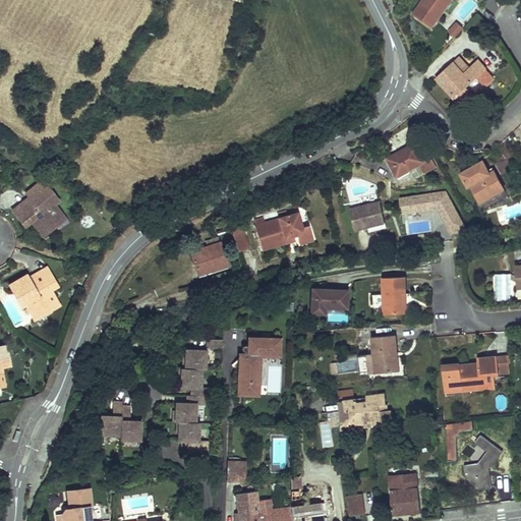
[(423,5),(416,15),(431,27),(445,10),(442,9),(448,0),(456,0),(459,2),(460,0),(422,0),(420,3),(423,5)]
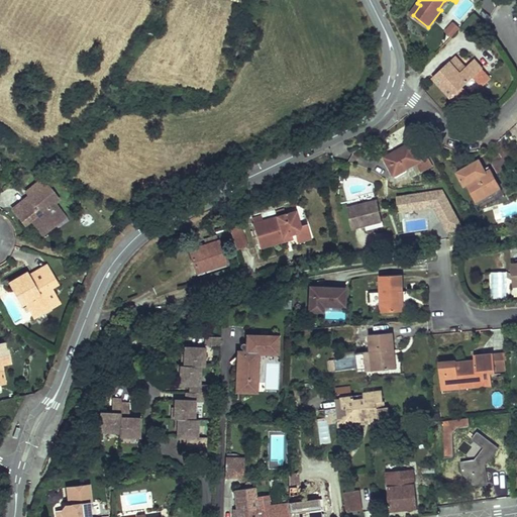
[(444,0),(438,9),(441,10),(448,0),(444,0)]
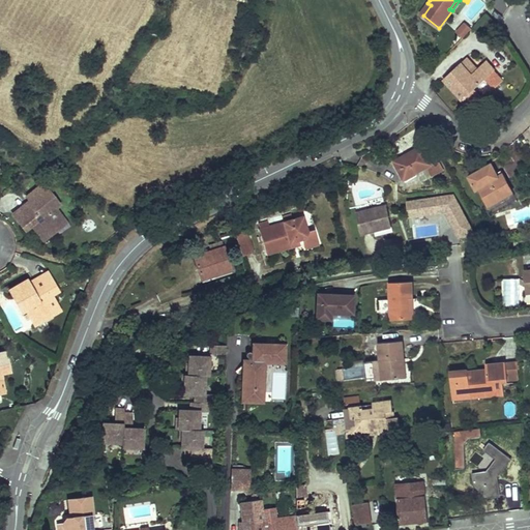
[(428,3),(420,13),(423,16),(431,5),(428,3)]
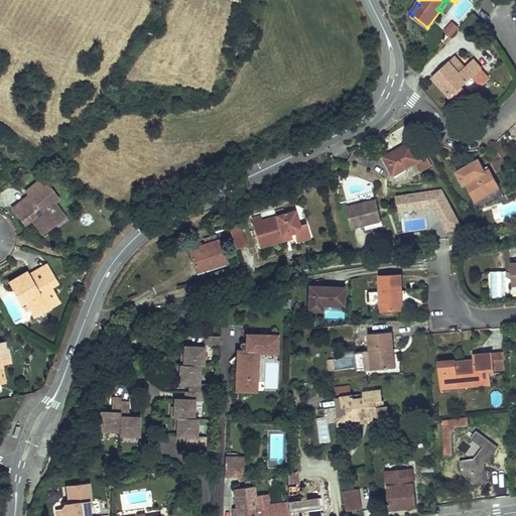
[(478,9),(473,16),(485,23),(489,17),(478,9)]
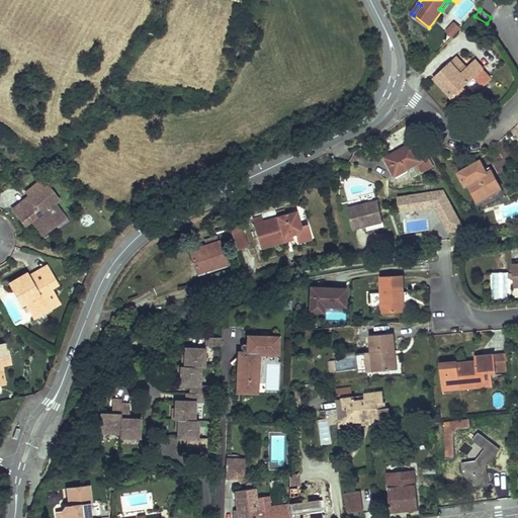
[(454,23),(446,31),(452,36),(460,28),(454,23)]
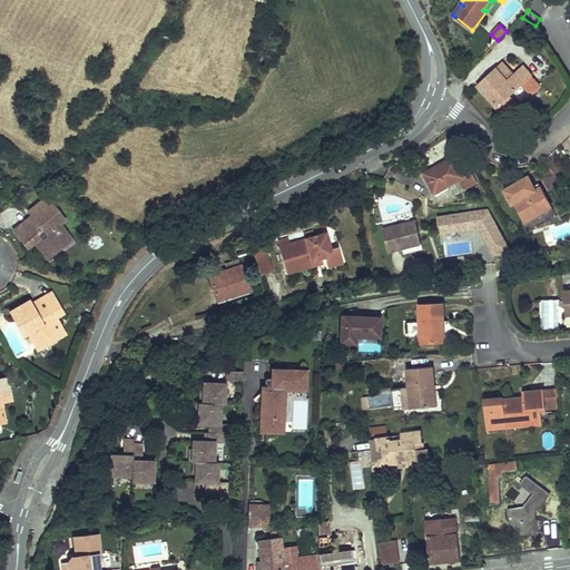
[(503,62),(497,68),(504,76),(510,70),(503,62)]
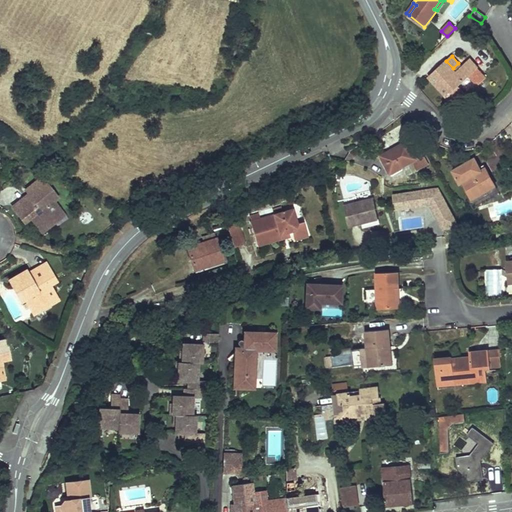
[(446,61),(429,77),(454,104),(465,94),(458,87),(461,85),(464,88),(467,85),(464,82),(470,76),(478,68),(470,59),(462,67),(458,63),(453,68),(446,61)]
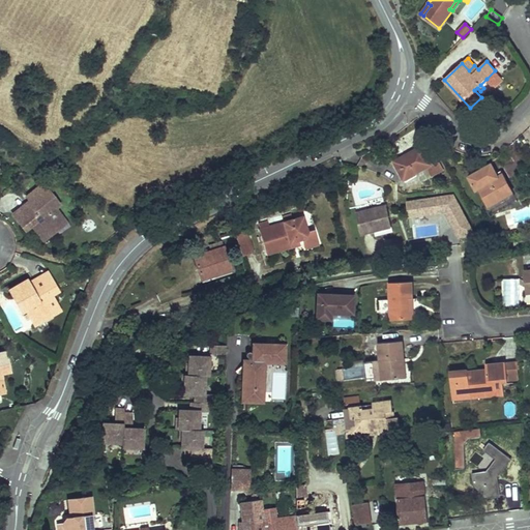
[(495,70),(487,79),(493,86),(502,79),(495,70)]
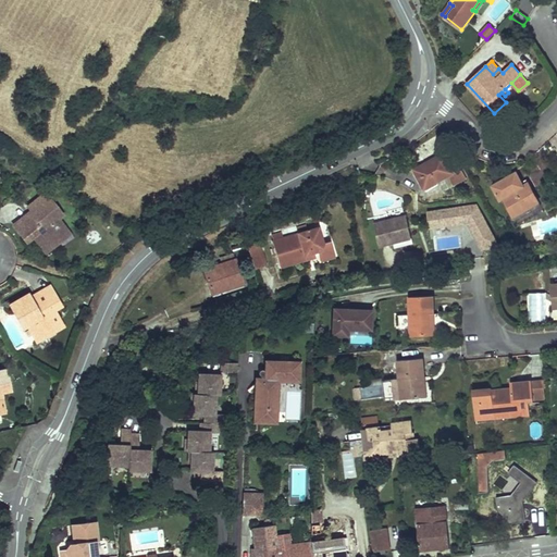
[(428,164),(416,171),(425,189),(450,175),(454,173),(444,153),(426,163),(428,164)]
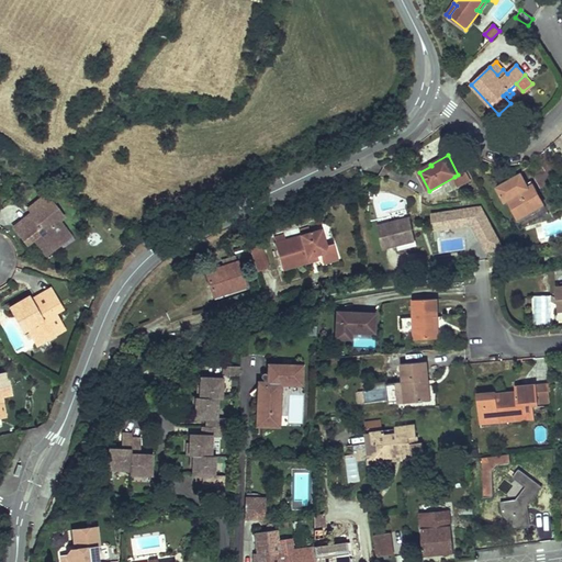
[(429,163),(417,168),(419,172),(431,166),(430,165),(429,163)]
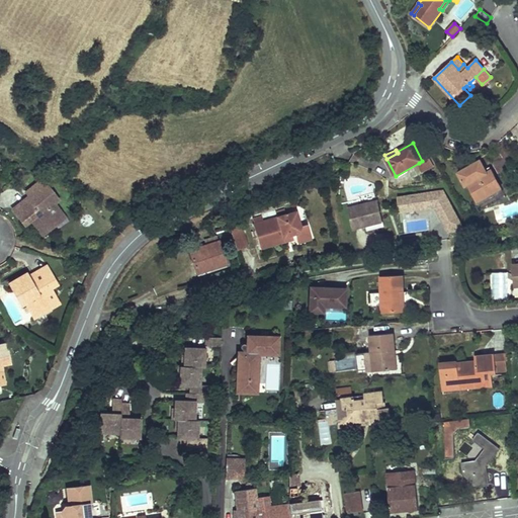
[(422,161),(419,163),(423,172),(434,166),(429,157),(422,161)]
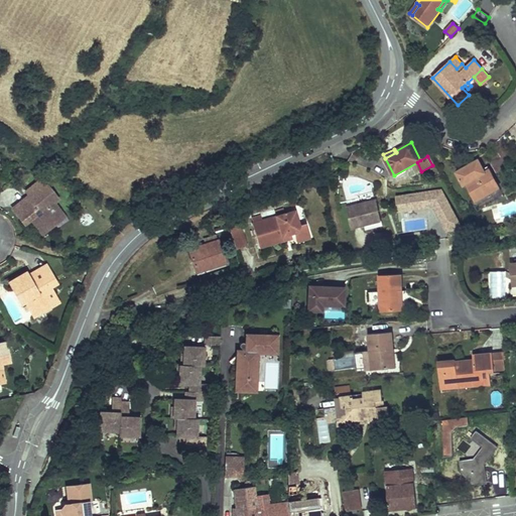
[(483,168),(478,160),(458,172),(465,184),(468,183),(475,196),(483,190),(485,195),(500,186),(491,170),(486,172),(483,168)]
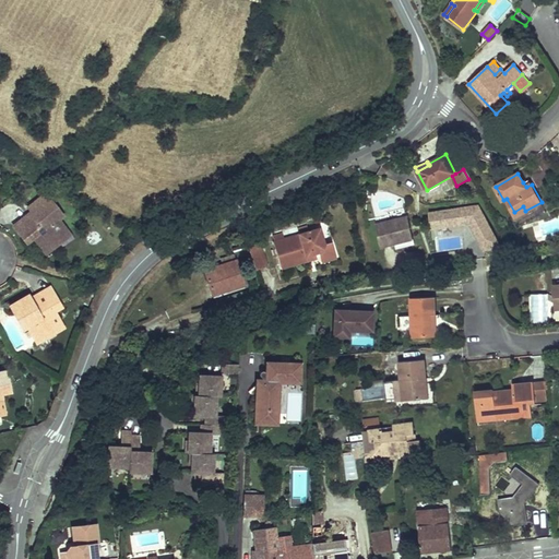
[(533,177),(523,182),(526,187),(532,185),(535,181),(533,177)]
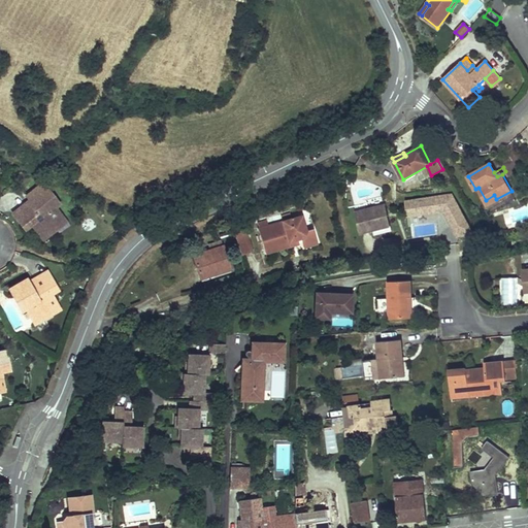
[(28,205),(15,215),(26,228),(32,223),(41,235),(54,226),(58,231),(69,223),(58,208),(62,206),(46,185),(28,197),(32,202),(36,207),(32,210),(28,205)]
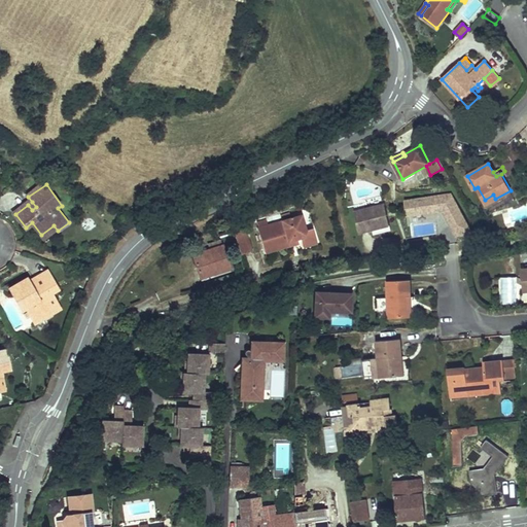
[(493,195),(485,200),(489,208),(513,195),(511,190),(495,199),(493,195)]
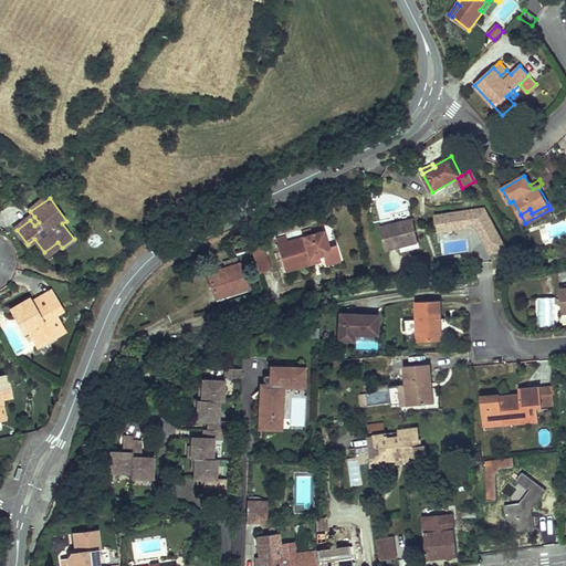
[(484,208),(436,213),(438,229),(475,224),(492,253),(511,250),(484,208)]
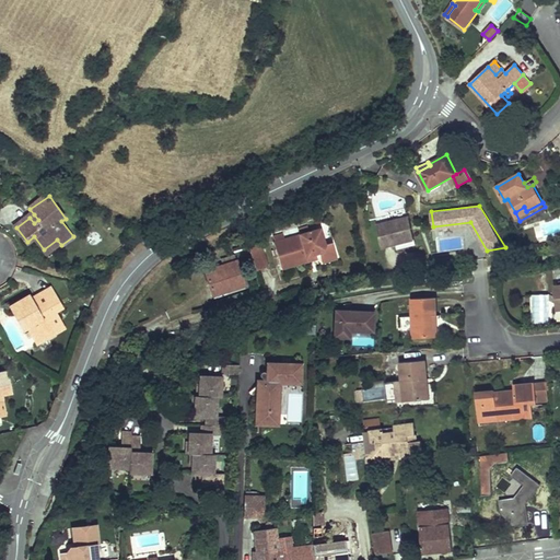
[(409,218),(377,225),(383,248),(415,241),(409,218)]
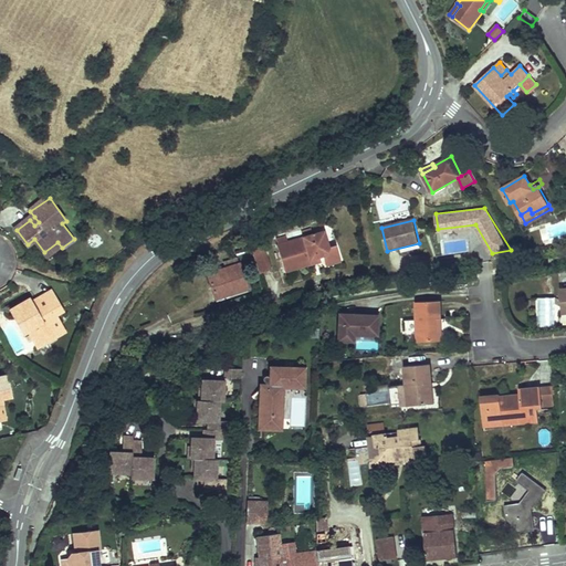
[(335,242),(328,244),(324,228),(313,231),(318,253),(323,252),(326,263),(334,261),(341,259),(335,242)]
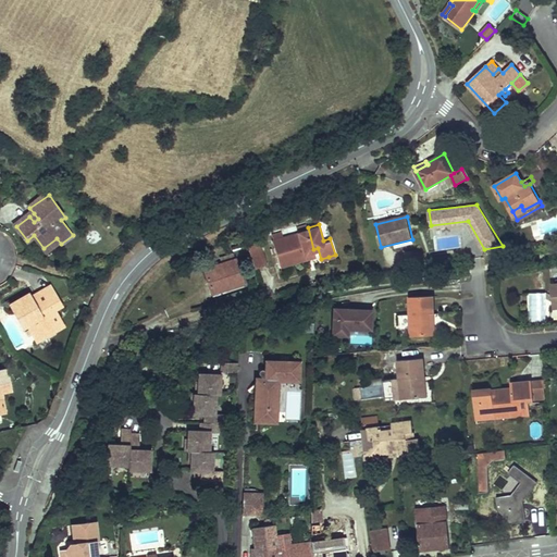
[(308,227),(307,225),(297,229),(298,234),(283,238),(274,240),(272,240),(280,268),(296,262),(295,258),(314,252),(313,249),(308,227)]
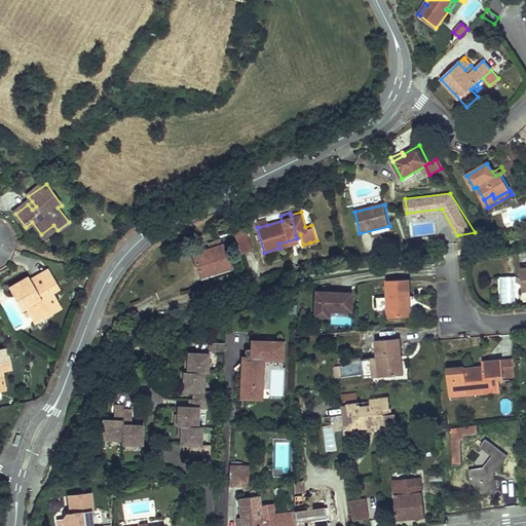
[(53,225),(41,234),(45,239),(58,230),(53,225)]
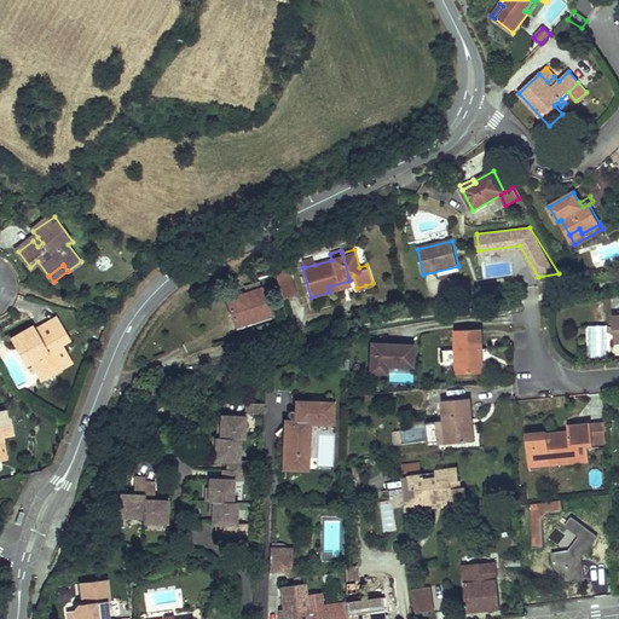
[(284,298),(296,293),(289,271),(276,275),(284,298)]
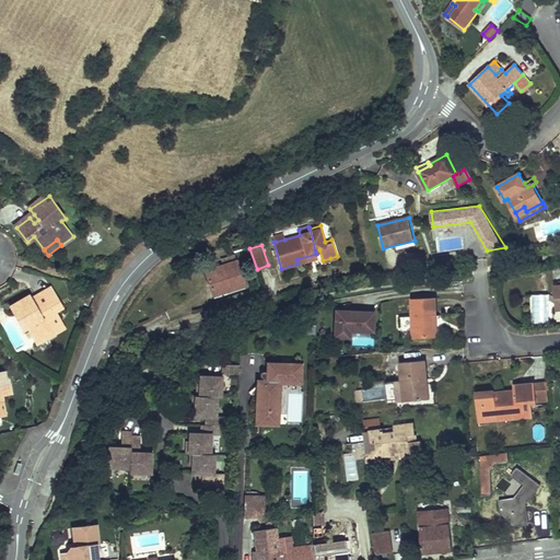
[(222,265),(206,270),(212,294),(244,284),(234,253),(220,257),(222,265)]
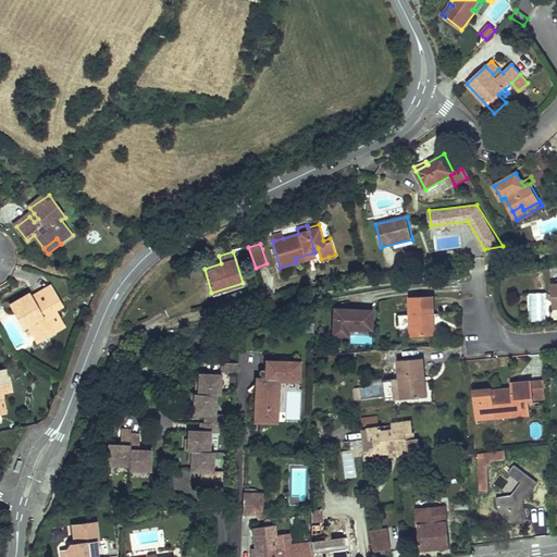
[(295,258),(296,262),(316,257),(314,252),(295,258)]
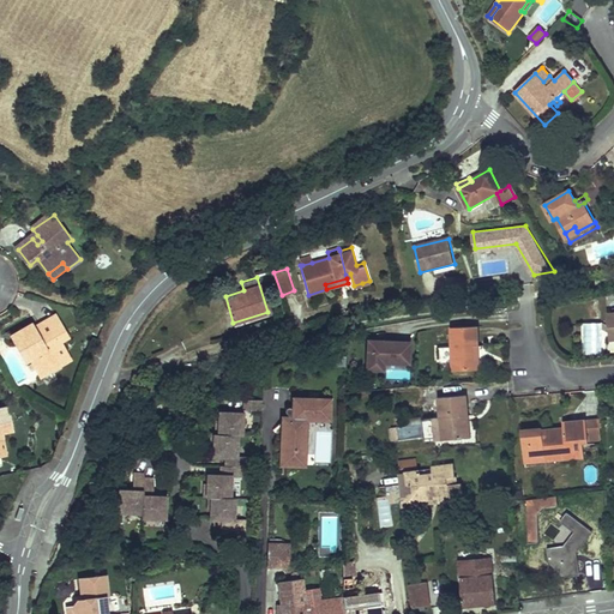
[(54,311),(46,315),(60,337),(67,332),(54,311)]
